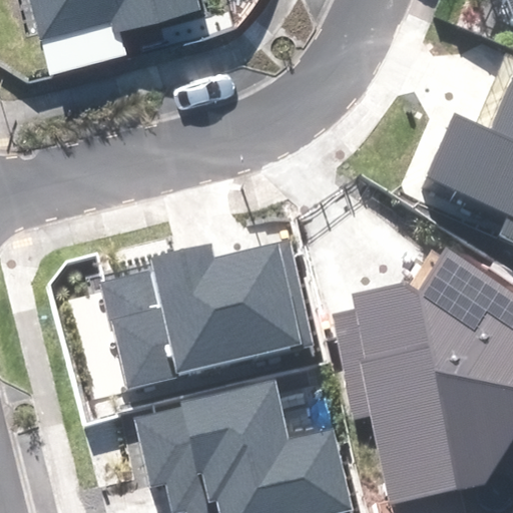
[(115,32),(200,10),(197,0),(30,0),(41,39),(113,21),(115,32)]
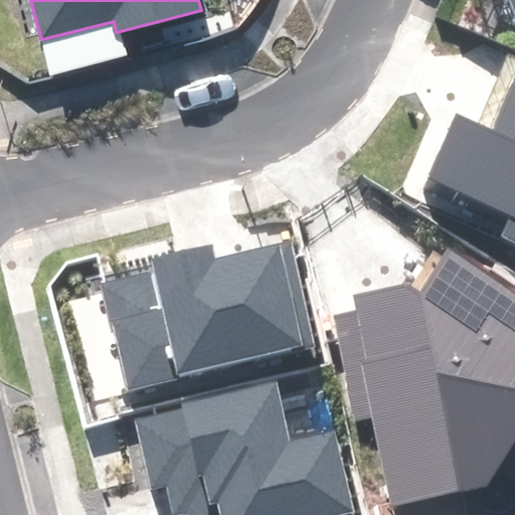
[(503,233),(514,238),(514,76),(492,127),(456,111),(425,177),(511,216),(503,233)]
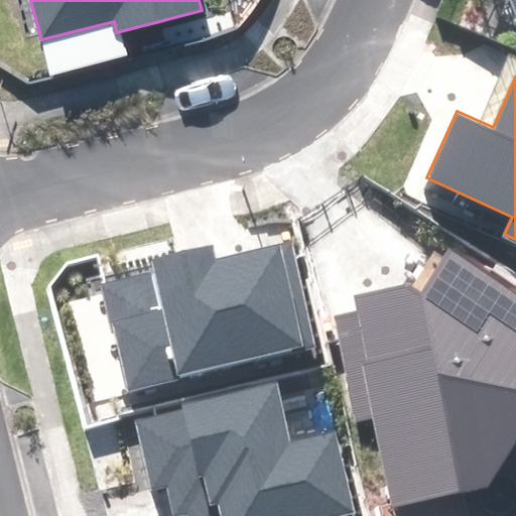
[(128,391),(317,349),(292,241),(216,258),(213,246),(153,260),(155,270),(100,283),(111,333),(115,333),(128,391)]
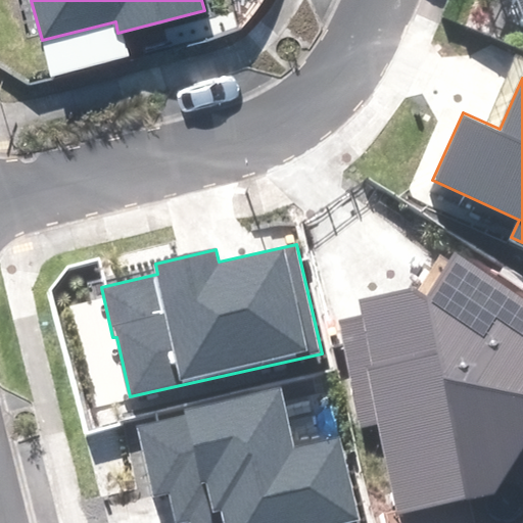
[(522,447),(522,298),(455,252),(426,296),(416,290),(361,300),(362,315),(338,321),(361,428),(378,424),(397,514),(494,493),(522,447)]
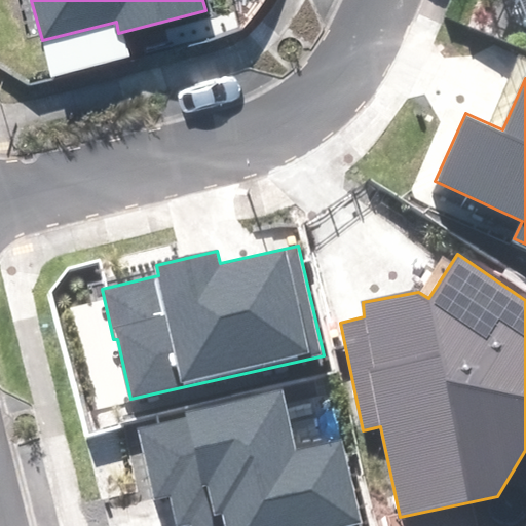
[(297,446),(284,388),(184,412),(186,418),(139,429),(155,498),(171,495),(178,525),(192,523),(192,525),(366,525),(344,435),(297,446)]
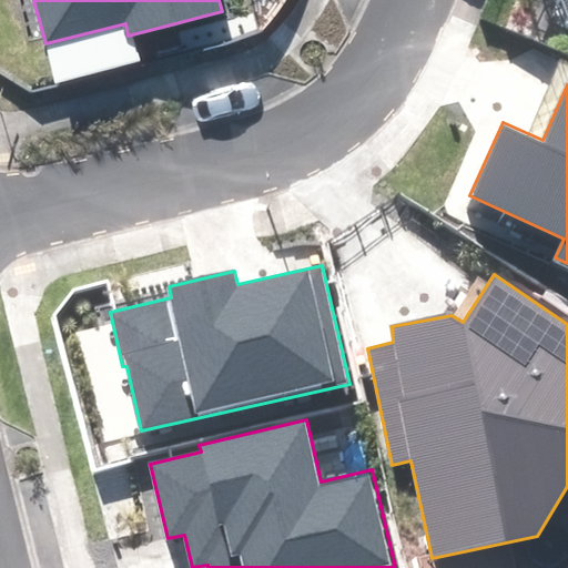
All buildings are outlined.
